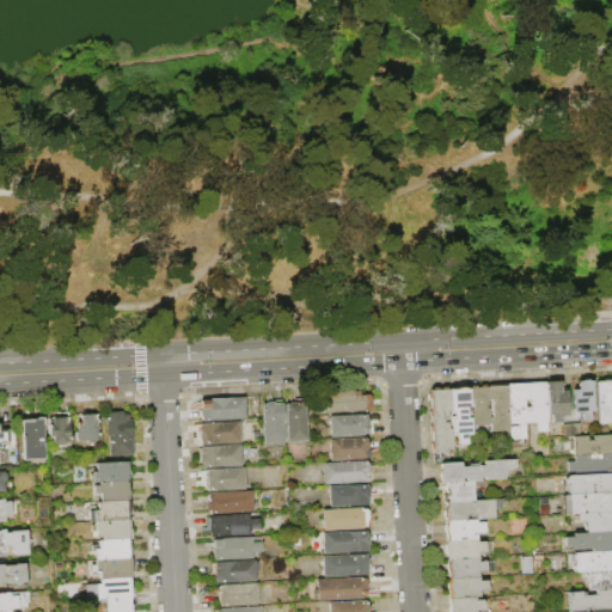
[(595,383),(599,381),(599,380),(603,378),(611,377),(611,378),(611,423),(598,424),(595,383)]
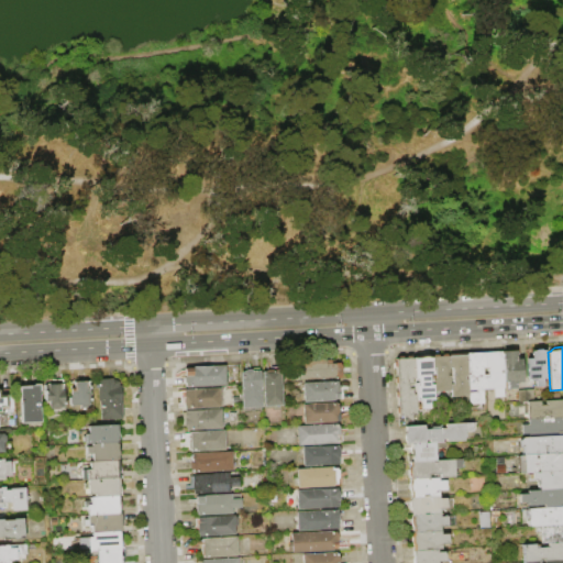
[(530,351),(533,351),(534,350),(540,350),(541,350),(544,350),(545,378),(542,378),(542,386),(534,386),(534,381),(530,381),(529,379),(527,379),(526,359),(531,357),(530,351)]
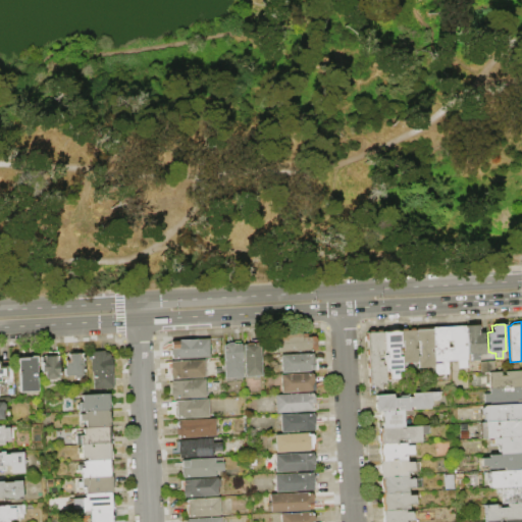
[(465,325),(467,354),(467,360),(466,360),(467,368),(458,368),(457,360),(451,361),(451,350),(453,350),(452,341),(450,341),(449,326),(465,325)]
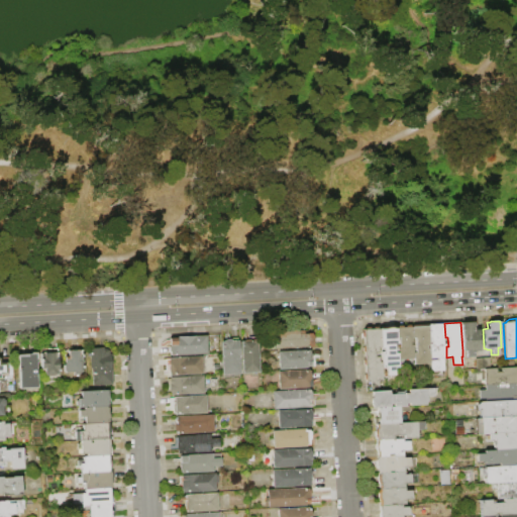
[(474,322),(474,329),(479,329),(480,349),(474,349),(474,356),(466,357),(466,350),(462,350),(460,322),(474,322)]
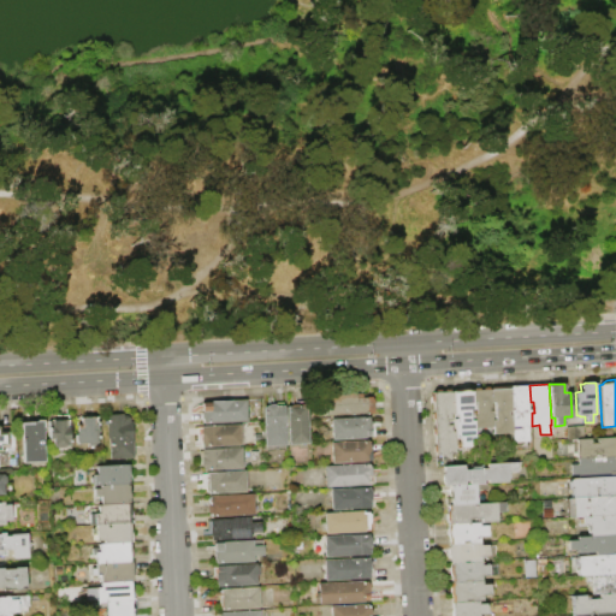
[(529,385),(531,402),(531,403),(527,403),(528,414),(532,413),(532,426),(528,426),(529,442),(514,443),(513,433),(513,430),(522,430),(522,426),(513,427),(511,415),(511,412),(511,410),(514,410),(514,408),(511,408),(510,386),(529,385)]
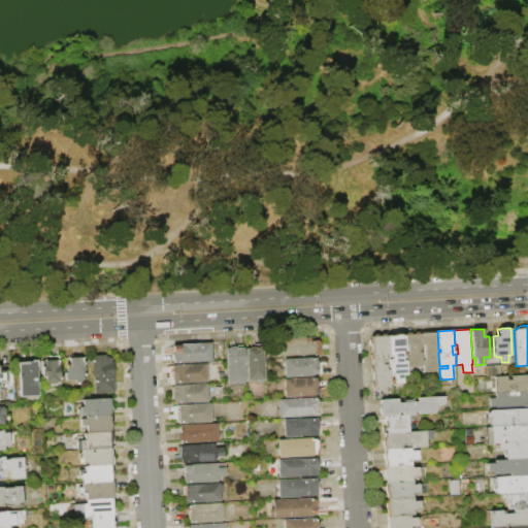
[(437,331),(438,350),(438,352),(438,353),(436,353),(437,356),(438,356),(439,366),(439,368),(439,371),(423,372),(423,366),(422,360),(425,360),(424,345),(422,345),(421,333),(421,332),(437,331)]
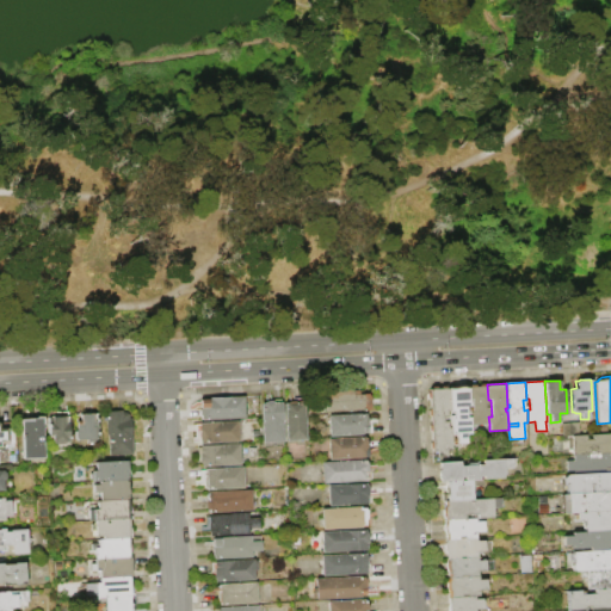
[(488,417),(489,424),(470,425),(469,417),(469,412),(471,412),(471,399),(469,399),(468,387),(470,386),(475,384),(476,387),(477,387),(480,384),(485,384),(487,386),(488,400),(488,406),(486,406),(486,408),(488,408),(488,417)]
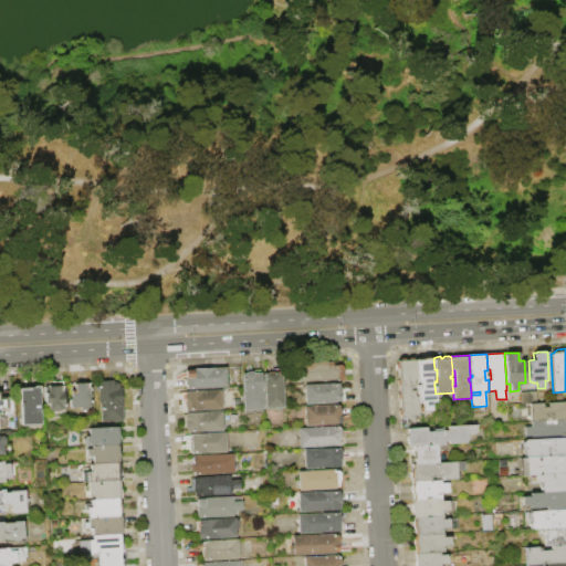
[(433,358),(435,369),(435,377),(431,377),(431,386),(435,386),(436,394),(436,401),(431,401),(431,410),(422,411),(422,402),(418,402),(418,396),(417,385),(419,385),(419,383),(417,383),(417,381),(416,359),(421,359),(425,357),(429,357),(431,358),(433,358)]
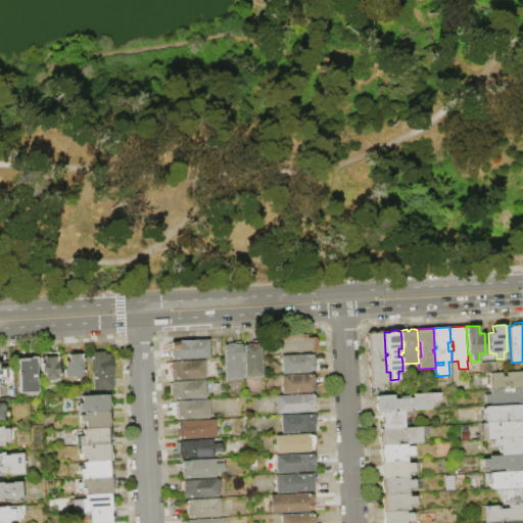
[(384,332),(385,352),(383,352),(383,358),(380,358),(380,362),(383,362),(384,366),(386,366),(386,372),(387,386),(382,386),(383,391),(375,391),(374,386),(370,387),(370,385),(368,383),(368,379),(370,378),(369,370),(367,369),(367,365),(369,363),(368,358),(366,355),(366,351),(368,349),(368,342),(366,340),(366,336),(367,335),(367,333),(368,333),(370,332),(373,331),(375,332),(376,332),(377,331),(381,331),(382,332),(384,332)]
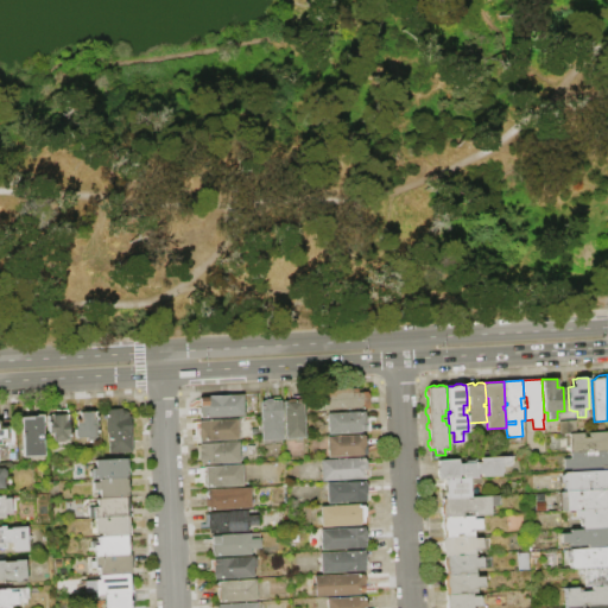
[(321,391),(356,388),(356,393),(366,393),(367,394),(368,394),(369,406),(367,407),(367,410),(322,412),(321,391)]
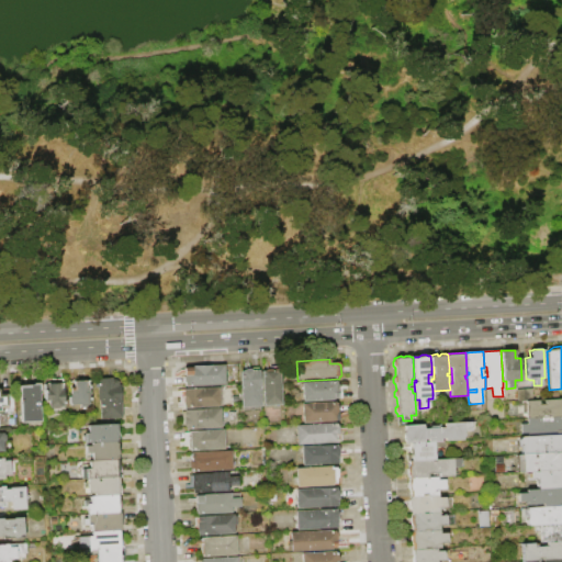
[(240,371),(242,371),(243,370),(245,370),(244,363),(248,362),(249,367),(250,368),(258,368),(258,369),(258,370),(259,370),(261,406),(242,407),(240,371)]
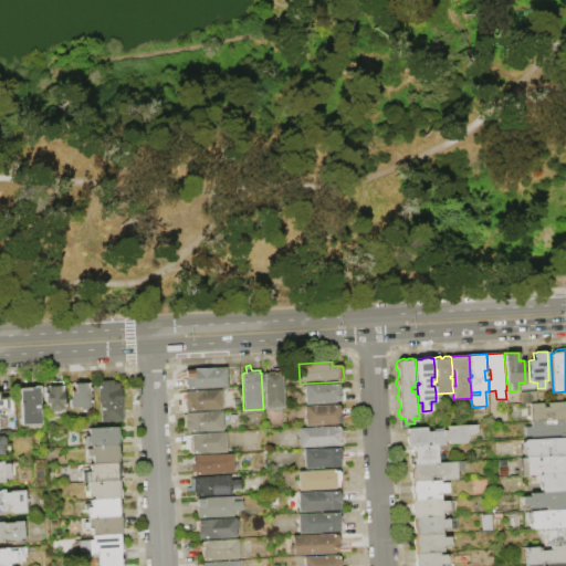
[(263,376),(265,376),(268,374),(268,365),(272,365),(272,369),(281,369),(281,375),(282,375),(284,408),(265,409),(263,376)]
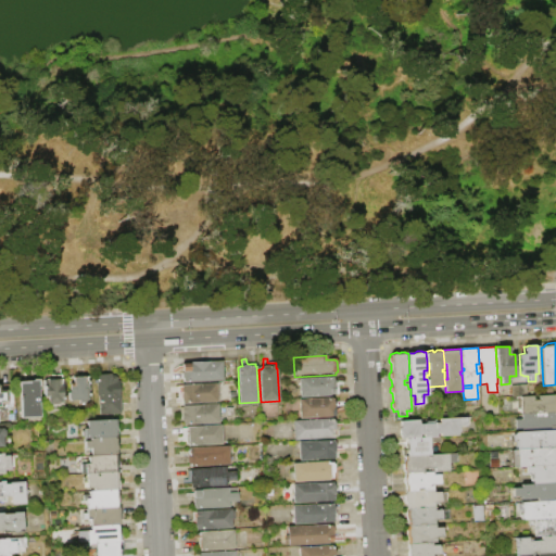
[(186,382),(185,381),(181,379),(181,374),(182,373),(182,370),(179,370),(176,374),(173,374),(173,369),(174,369),(179,366),(181,366),(181,364),(185,364),(185,363),(222,362),(223,381),(186,382)]
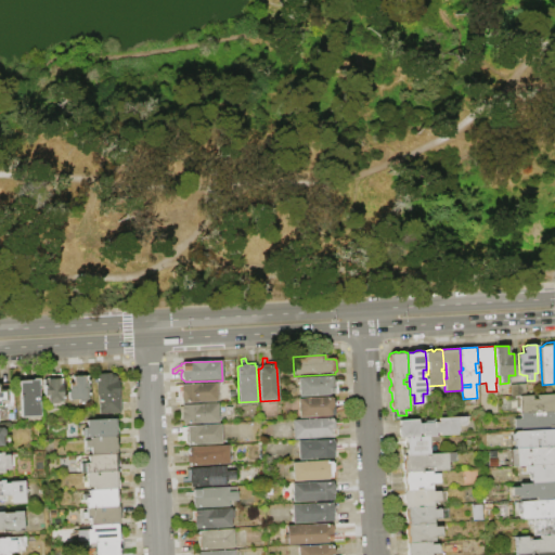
[(42,379),(52,379),(52,375),(61,374),(61,378),(62,378),(63,398),(59,398),(59,402),(57,403),(49,404),(48,403),(47,396),(43,397),(42,379)]
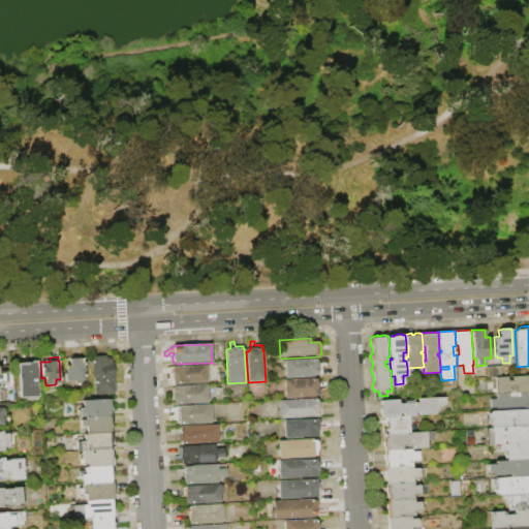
[(69,360),(71,360),(71,358),(74,358),(79,356),(80,359),(84,359),(84,366),(84,370),(82,371),(83,381),(81,382),(75,382),(74,381),(66,381),(65,380),(64,373),(66,372),(66,368),(69,367),(69,360)]
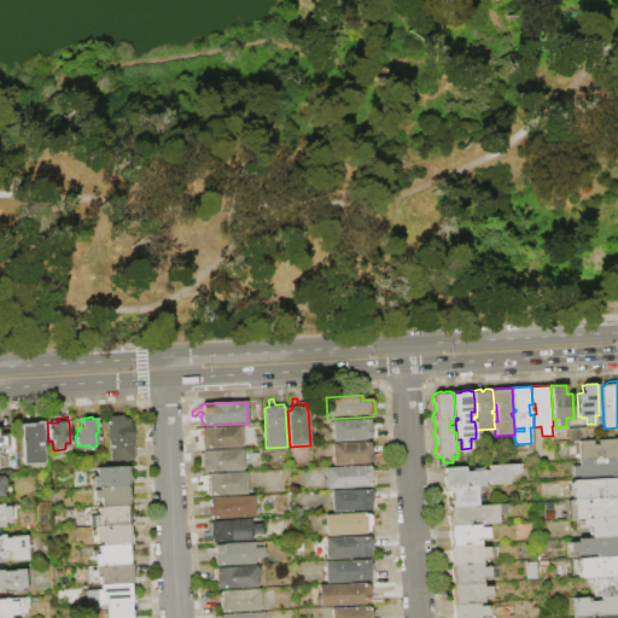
[(106,417),(123,417),(123,418),(127,418),(129,421),(129,424),(132,424),(134,460),(110,461),(109,441),(108,441),(106,417)]
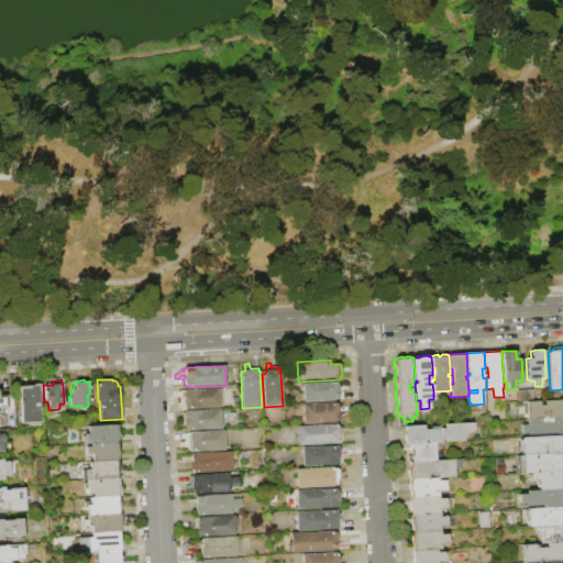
[(302,384),(338,383),(338,385),(339,386),(348,386),(348,390),(342,390),(343,399),(339,399),(339,400),(304,403),(302,384)]
